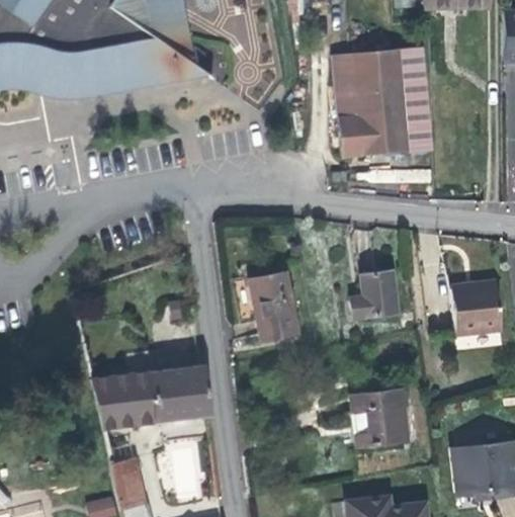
[(0,0),(0,88),(3,88),(21,87),(35,91),(40,72),(56,76),(51,95),(66,97),(84,96),(209,74),(196,64),(189,25),(151,32),(110,5),(113,0),(0,0)]
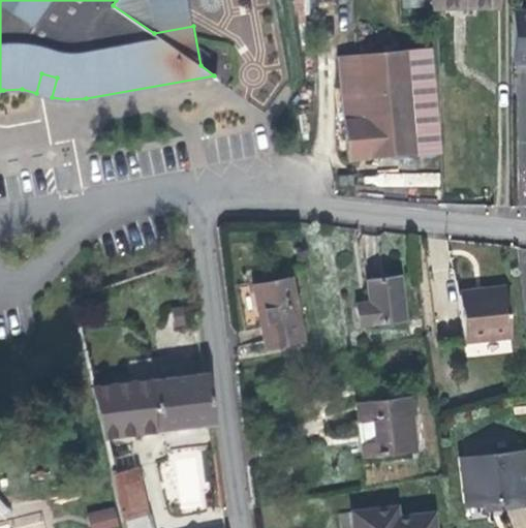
[(116,0),(113,5),(154,33),(193,26),(187,0),(116,0)]
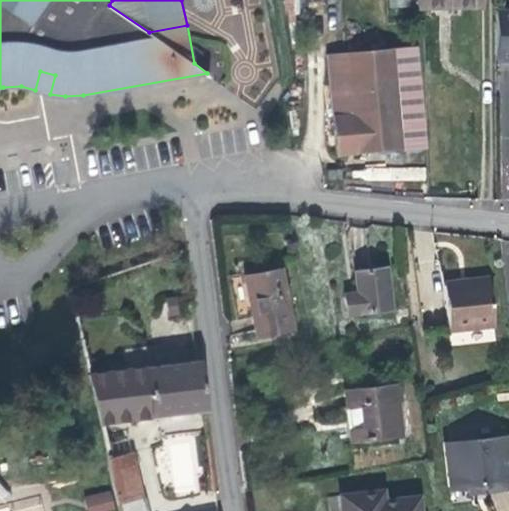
[(508,9),(499,10),(499,59),(508,58),(508,9)]
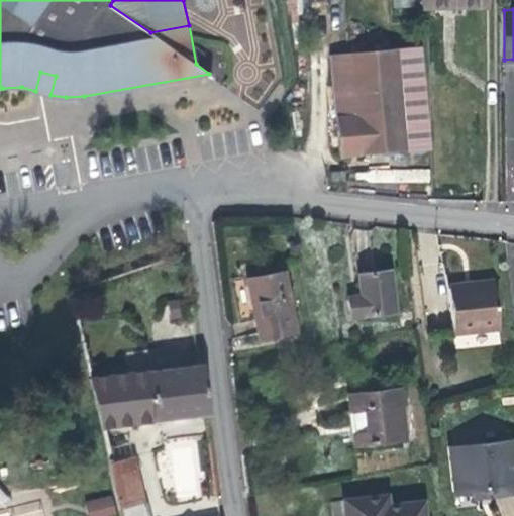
[(431,148),(422,46),(399,48),(401,73),(408,149),(431,148)]
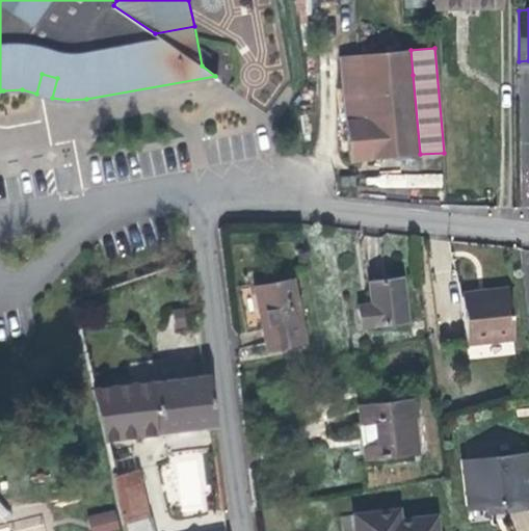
[(413,75),(411,50),(365,54),(367,79),(413,75)]
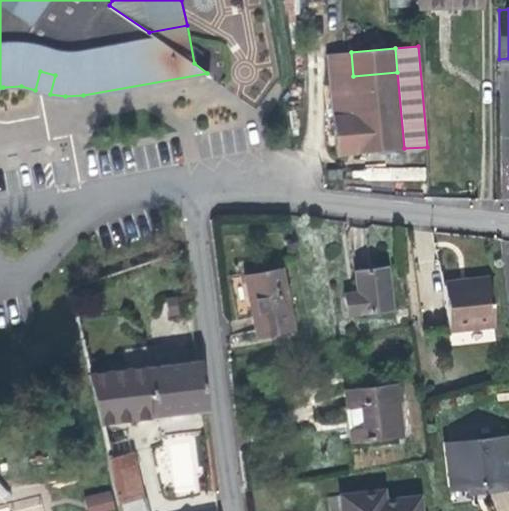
[(356,114),(353,76),(351,52),(330,54),(335,116),(356,114)]
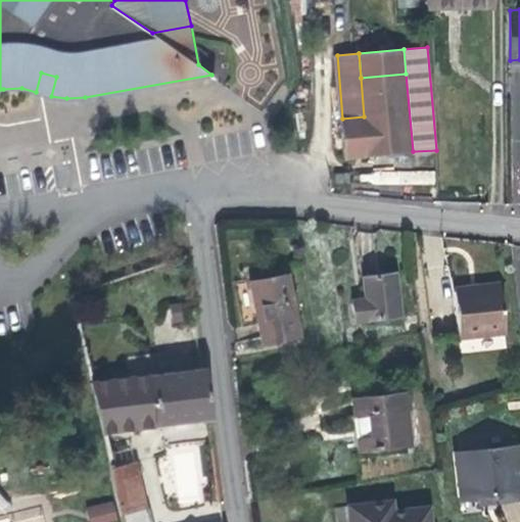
[(41,73),(36,92),(51,96),(56,77),(41,73)]
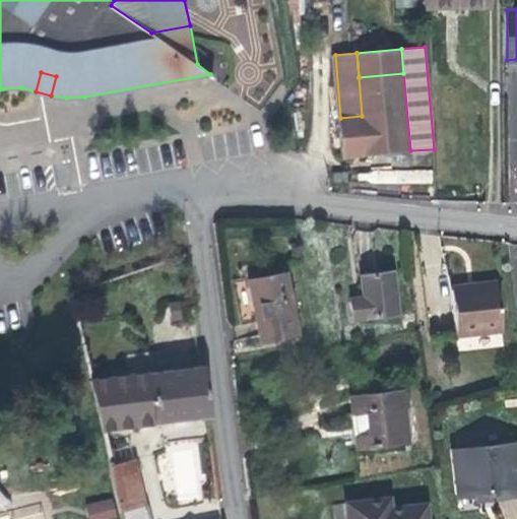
[(359,77),(362,116),(340,118),(343,156),(410,150),(403,73),(359,77)]
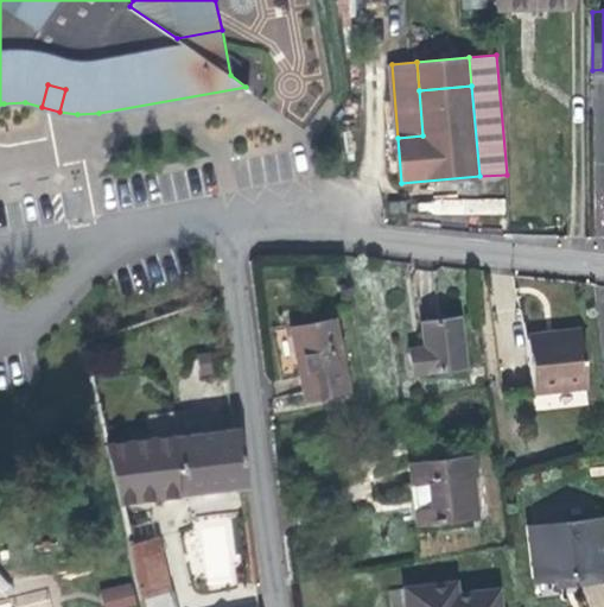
[(414,372),(468,365),(462,315),(423,320),(426,346),(412,347),(414,372)]
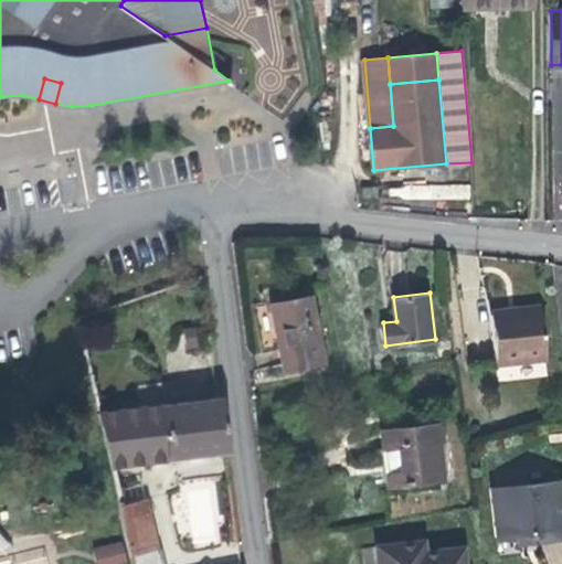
[(286,369),(327,361),(314,295),(273,304),(286,369)]
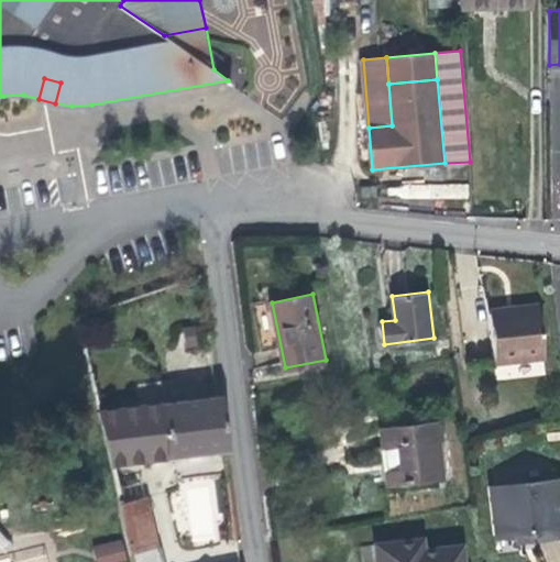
[(497,363),(546,357),(540,304),(492,311),(497,363)]
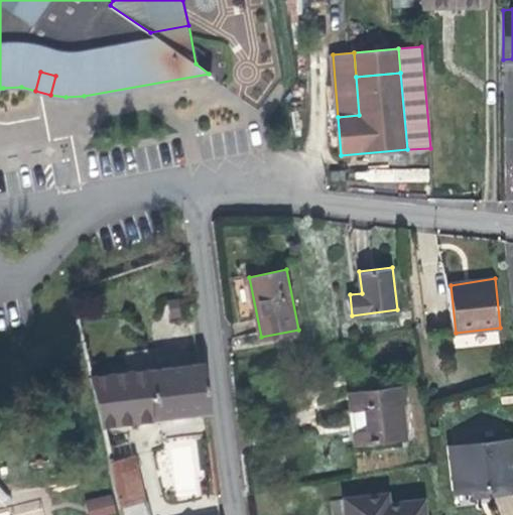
[(204,362),(201,362),(91,376),(107,447),(136,440),(134,431),(131,421),(156,418),(210,412),(204,362)]
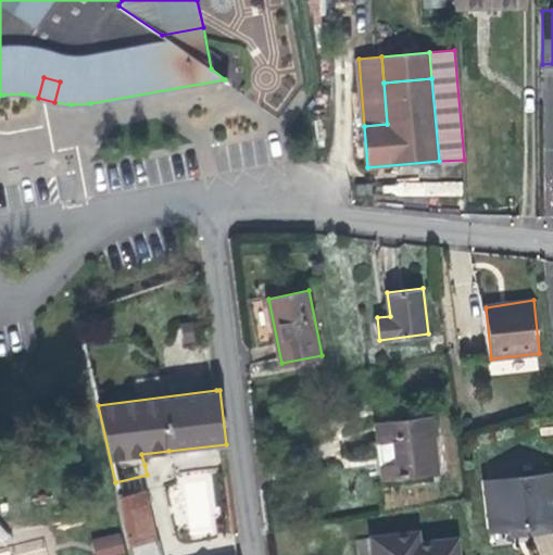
[(385,477),(437,470),(430,417),(379,424),(385,477)]
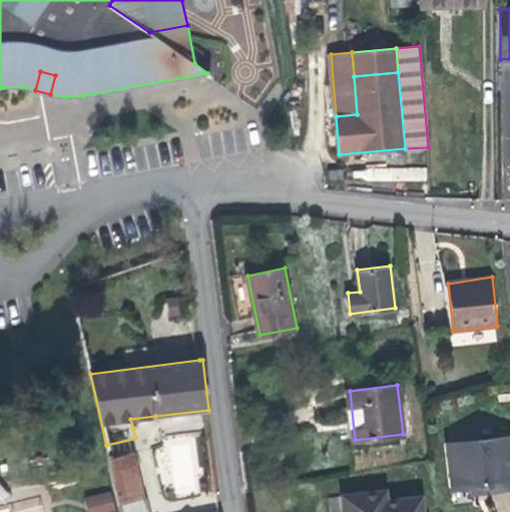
[(155,416),(130,419),(133,429),(157,425),(155,416)]
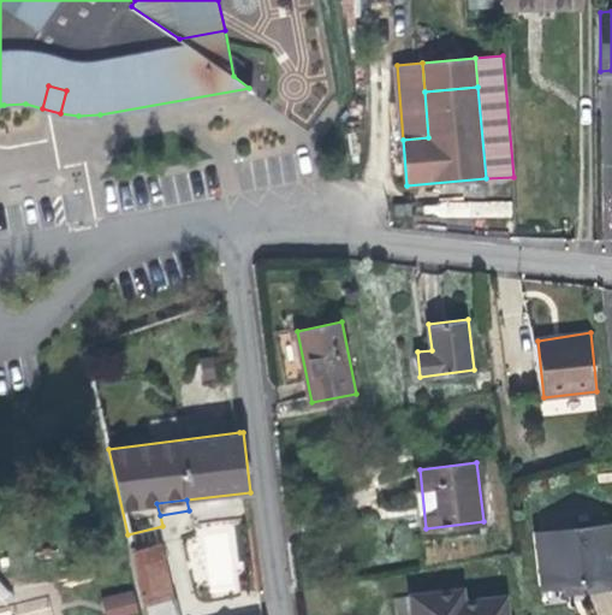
[(611,537),(610,525),(539,532),(545,585),(580,581),(590,586),(611,583),(611,537)]
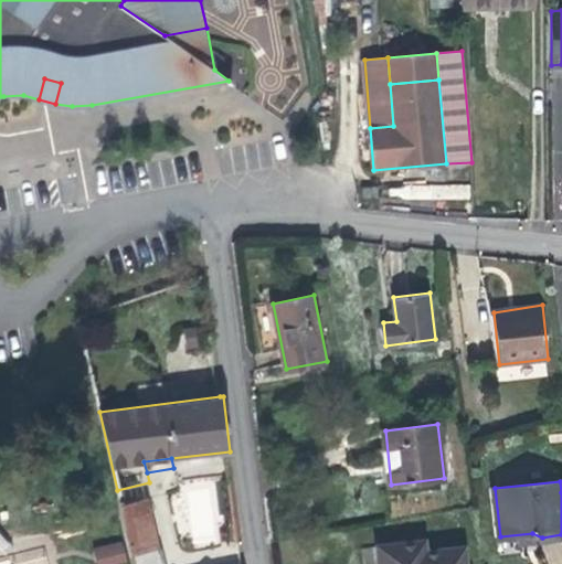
[(133,554),(166,546),(149,482),(117,490),(133,554)]
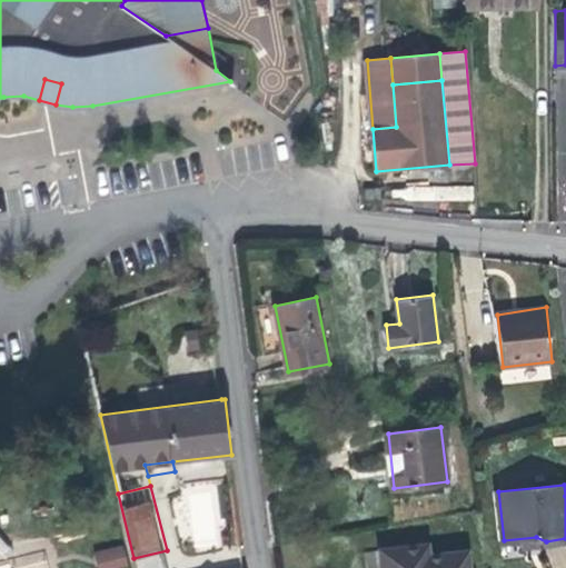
[(125,544),(98,550),(101,567),(102,567),(129,562),(125,544)]
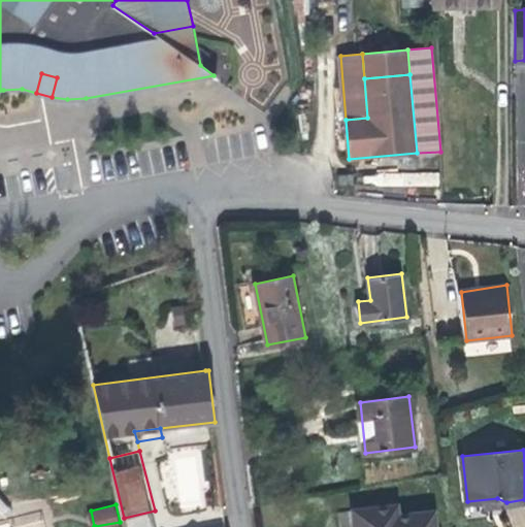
[(397,515),(395,504),(367,508),(369,526),(434,526),(432,511),(397,515)]
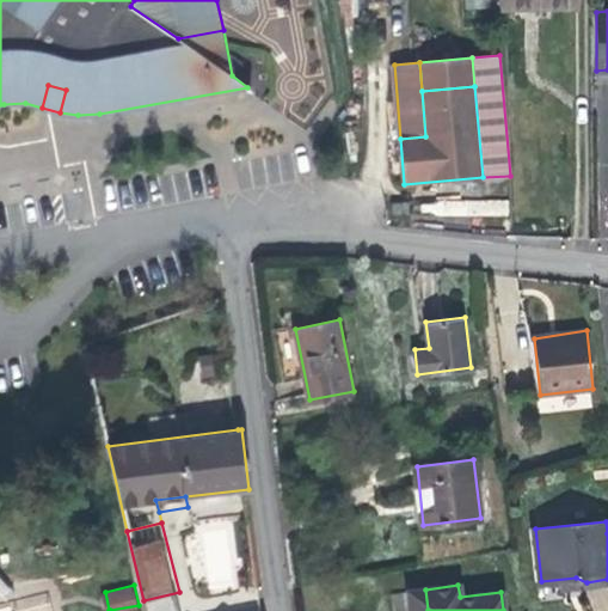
[(428,610),(425,590),(410,591),(412,610),(428,610)]
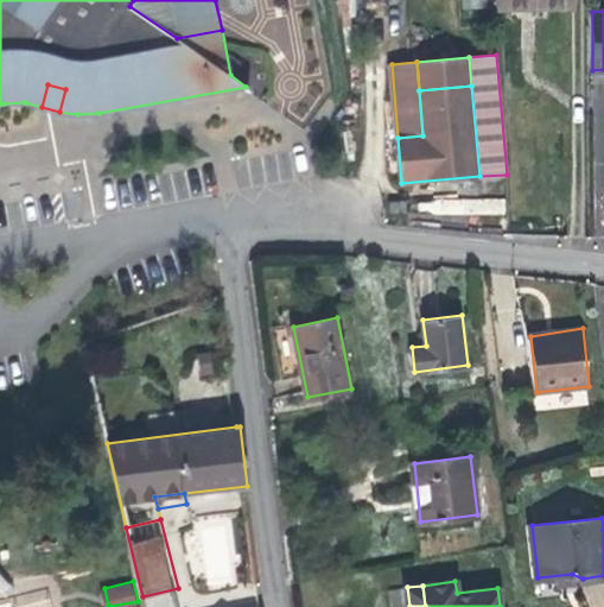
[(407,606),(405,587),(390,589),(393,606),(407,606)]
